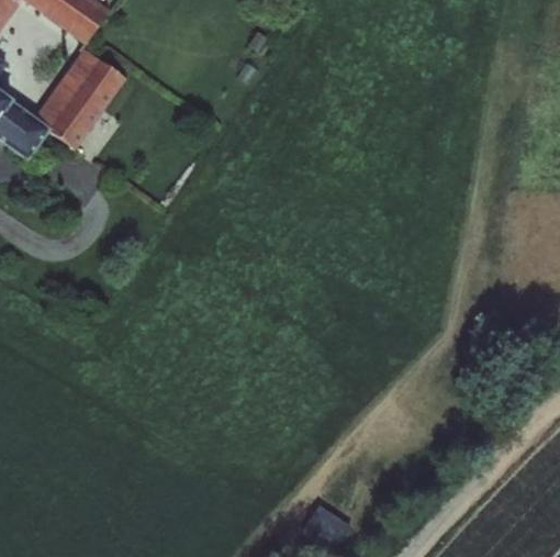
[(0,20),(14,0),(0,0),(0,119),(13,102),(0,92),(0,70),(7,63),(0,57),(0,20)]
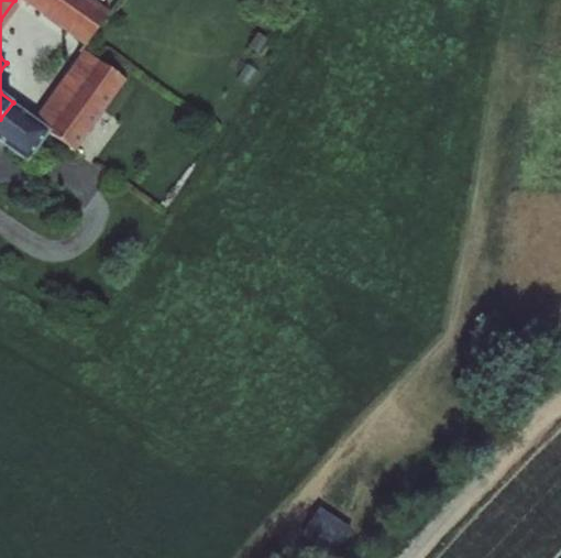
[(109,12),(92,0),(23,0),(87,44),(109,12)]
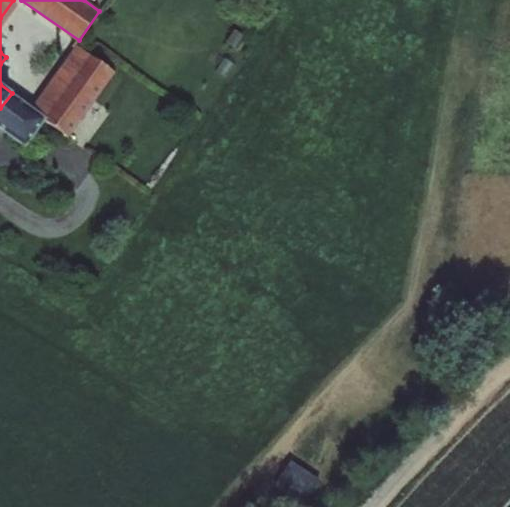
[(91,55),(76,44),(29,105),(44,117),(46,119),(91,55)]
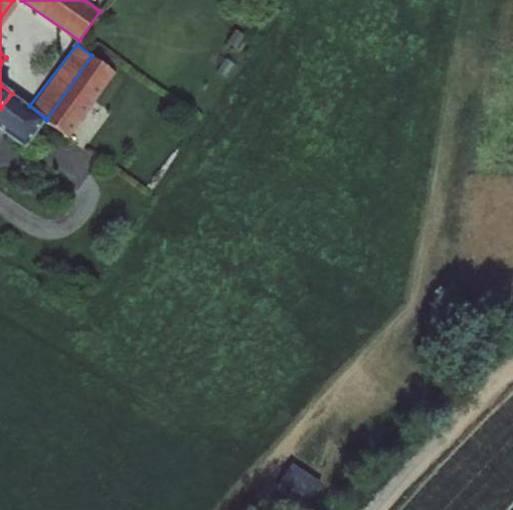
[(69,137),(113,72),(92,55),(46,120),(69,137)]
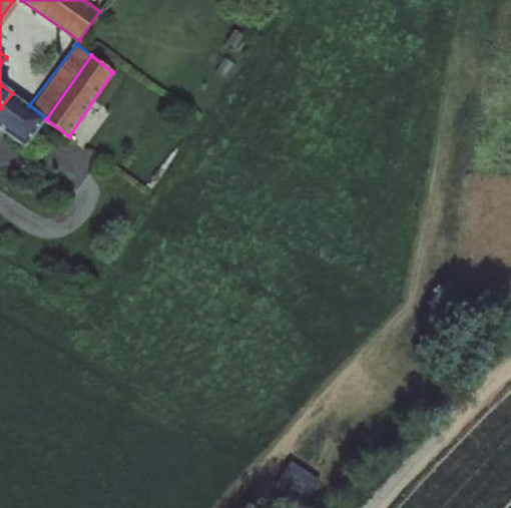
[(29,105),(12,93),(0,108),(0,126),(10,133),(29,105)]
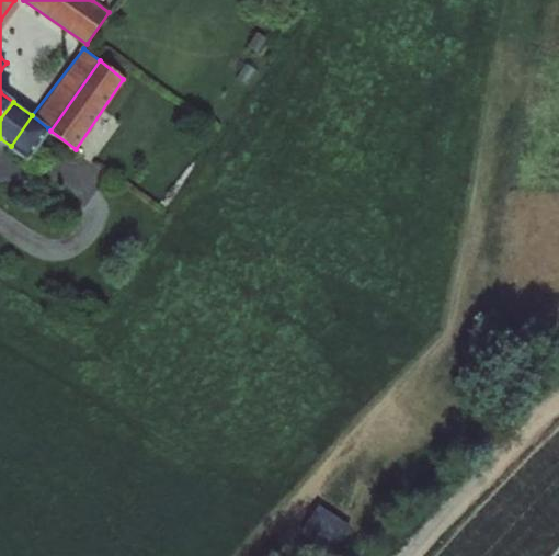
[(48,128),(32,115),(11,146),(29,159),(48,128)]
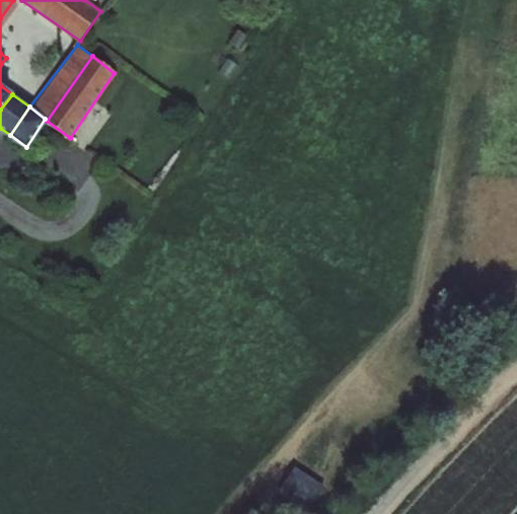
[(298,469),(284,499),(315,513),(317,513),(331,485),(298,469)]
